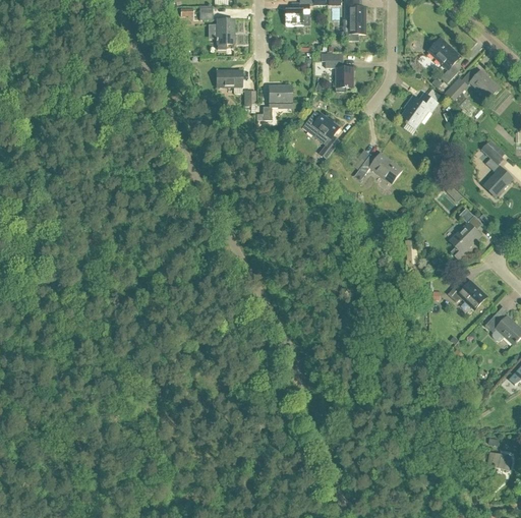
[(365,6),(363,6),(362,0),(329,0),(329,5),(341,5),(341,0),(344,0),(344,19),(344,34),(348,34),(348,41),(358,41),(358,34),(365,34),(365,6)]
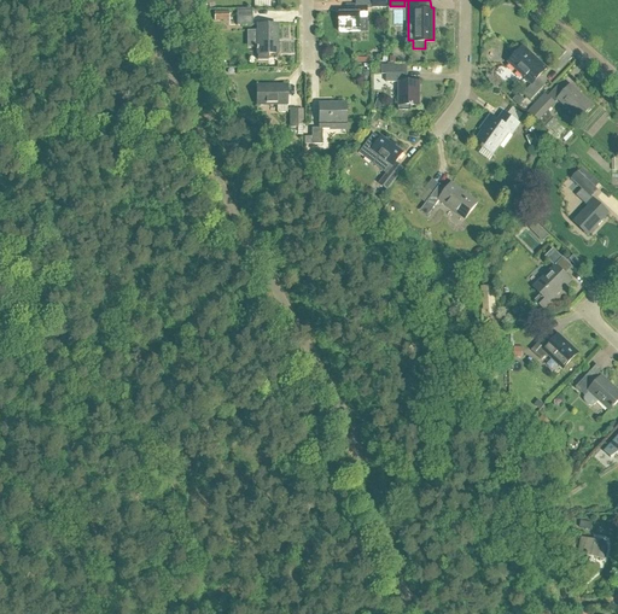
[(368,30),(368,4),(347,4),(347,11),(339,11),(339,30),(368,30)]
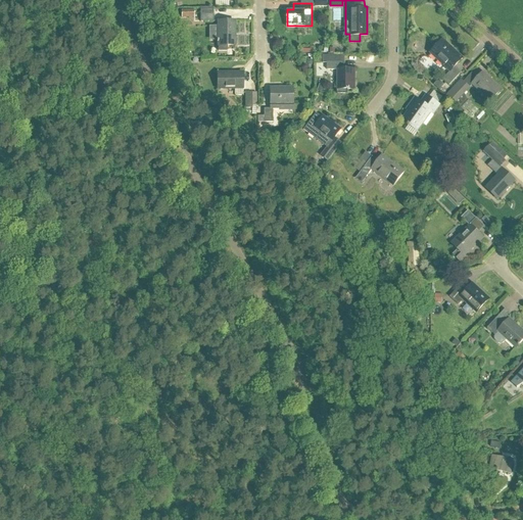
[(234,44),(234,19),(217,19),(217,44),(218,44),(218,49),(227,49),(227,44),(234,44)]
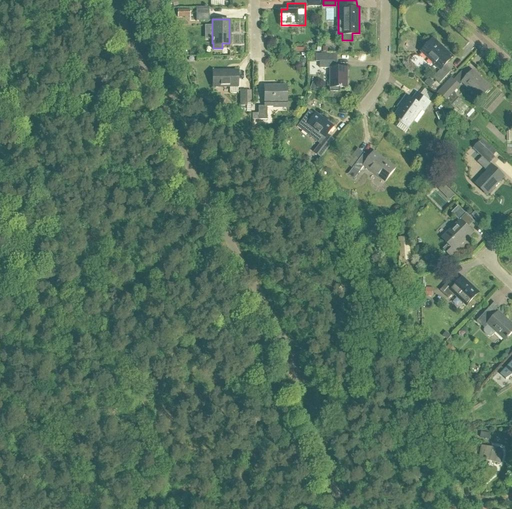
[(452,55),(433,37),(421,50),(440,67),(433,75),(439,81),(451,68),(445,62),(452,55)]
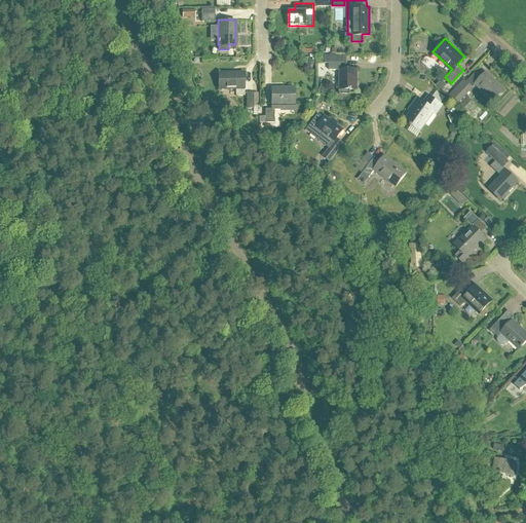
[(357,68),(347,68),(347,53),(325,53),(325,54),(318,54),(318,61),(324,61),(324,59),(325,59),(325,61),(329,61),(329,68),(339,68),(339,91),(348,91),(348,88),(357,88),(357,68)]
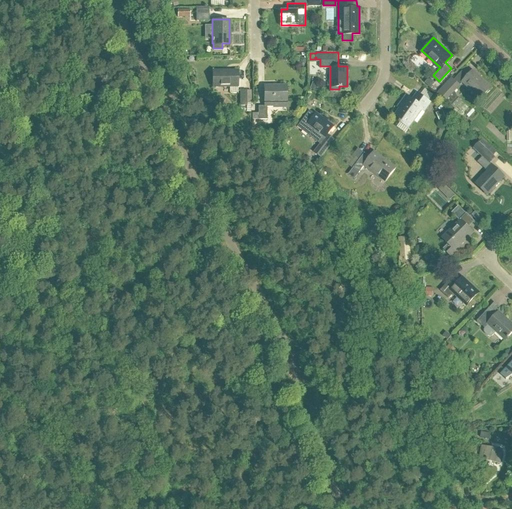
[(237,91),(237,69),(212,69),(212,85),(229,85),(229,91),(237,91)]
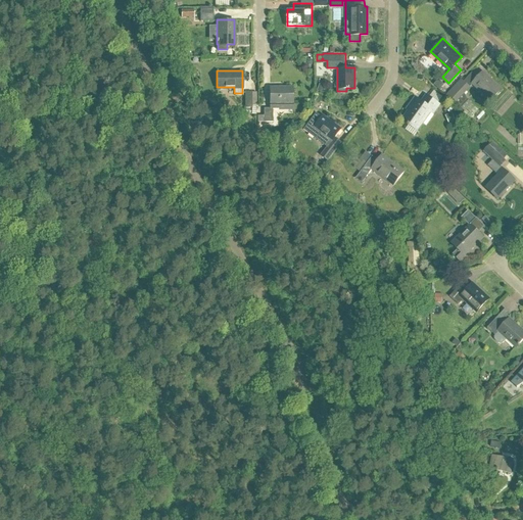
[(482,71),(478,76),(472,71),(464,80),(461,77),(446,93),(465,109),(472,101),(462,92),(472,83),(477,88),(475,90),(478,93),(478,96),(484,101),(485,101),(488,98),(490,99),(502,88),(482,71)]
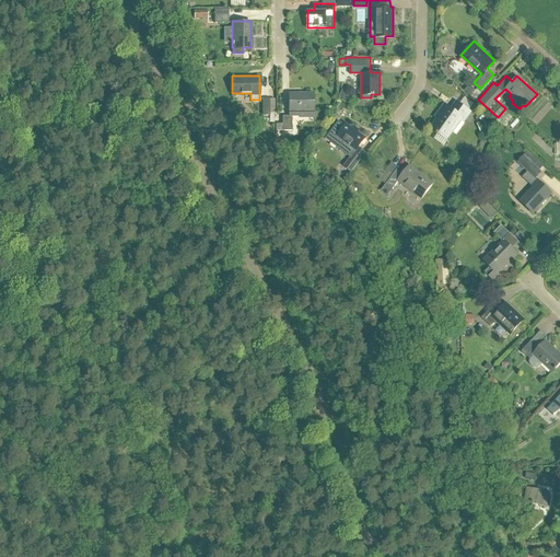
[(469,82),(464,89),(470,94),(476,88),(469,82)]
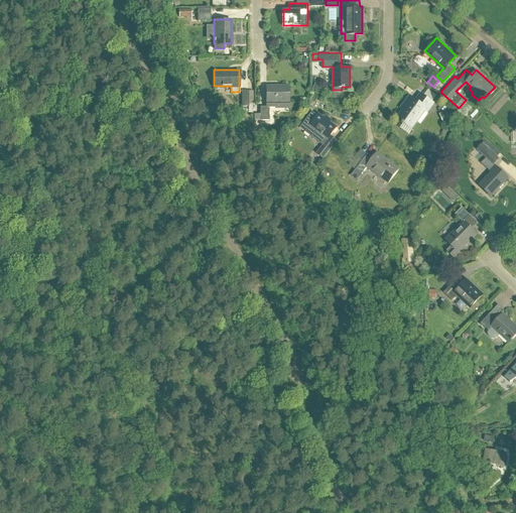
[(323,84),(316,81),(313,88),(320,90),(323,84)]
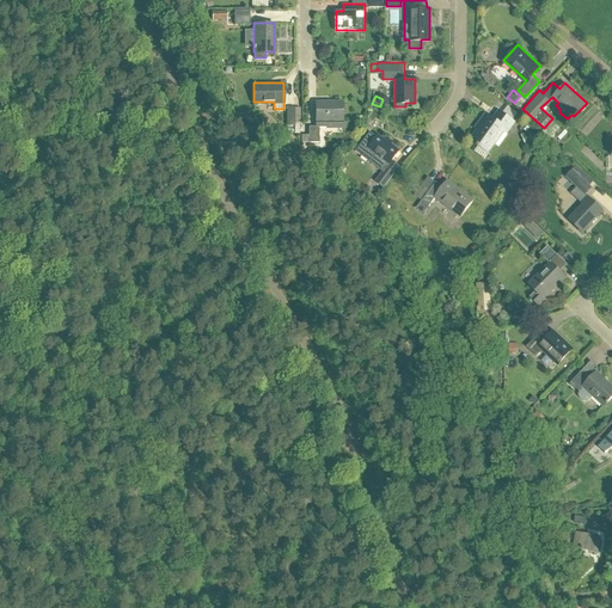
[(314,100),(316,120),(316,124),(308,124),(308,133),(301,133),(301,141),(319,141),(319,126),(325,126),(325,127),(343,127),(343,118),(342,118),(341,100),(314,100)]
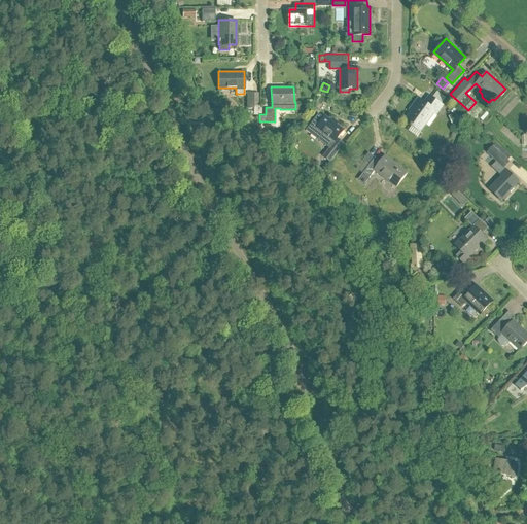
[(436,113),(443,104),(448,97),(435,88),(430,95),(428,94),(424,101),(418,96),(409,109),(411,110),(405,118),(412,124),(409,129),(417,135),(425,121),(429,125),(437,114),(436,113)]
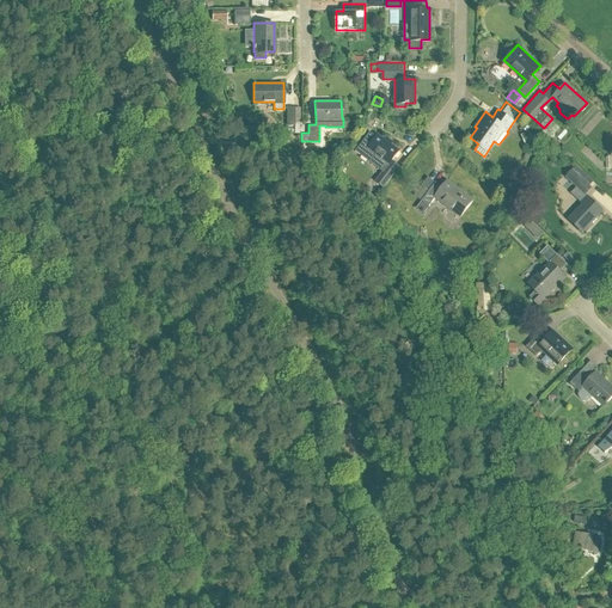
[(300,122),(300,105),(294,105),(287,105),(287,124),(295,124),(295,122),(300,122)]
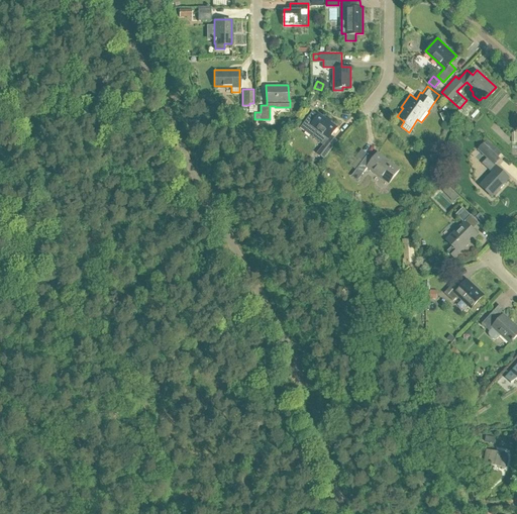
[(225,108),(230,101),(223,96),(218,103),(225,108)]
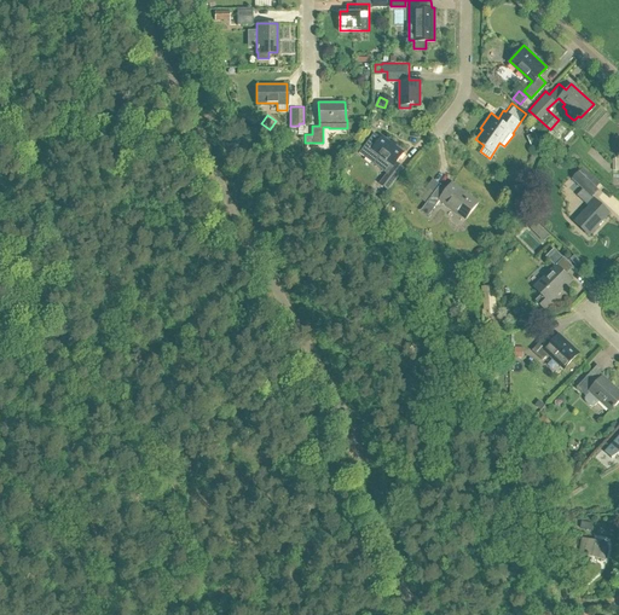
[(532,145),(539,141),(534,131),(527,134),(532,145)]
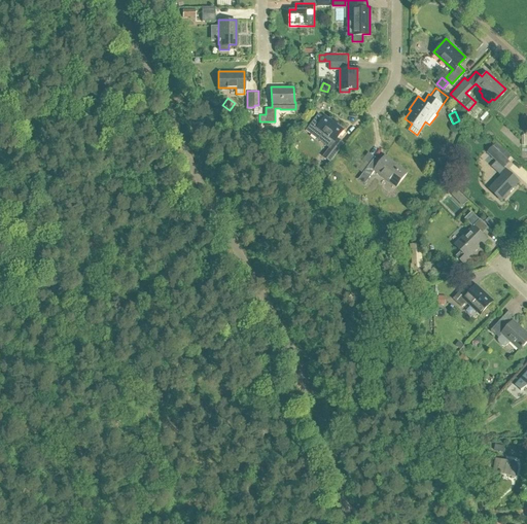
[(324,116),(318,112),(306,129),(318,139),(322,134),(332,142),(323,154),(330,161),(345,141),(338,136),(344,129),(325,114),(324,116)]
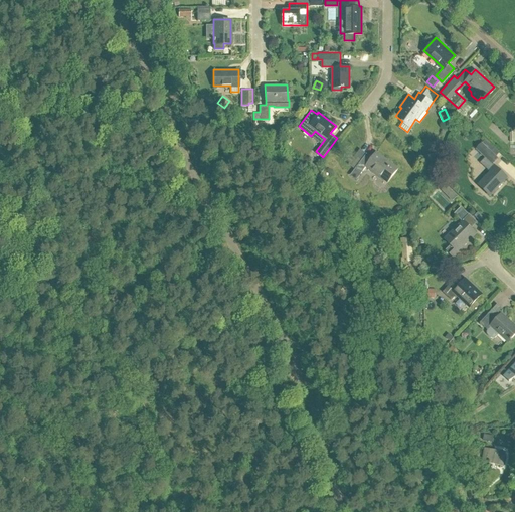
[(250,118),(244,111),(239,116),(245,123),(250,118)]
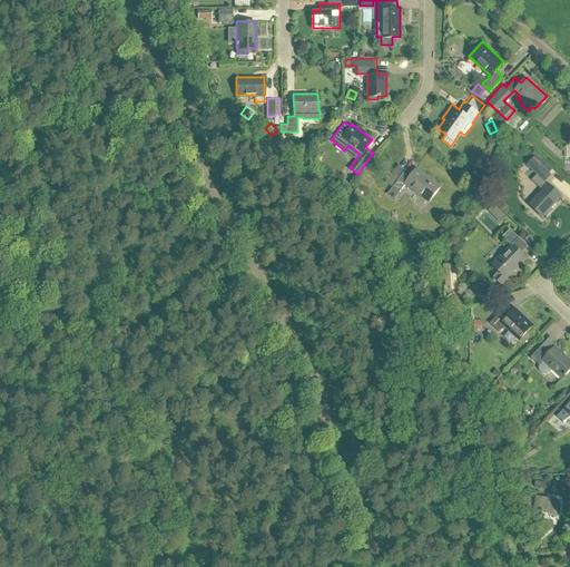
[(297,139),(292,136),(286,143),(292,146),(297,139)]
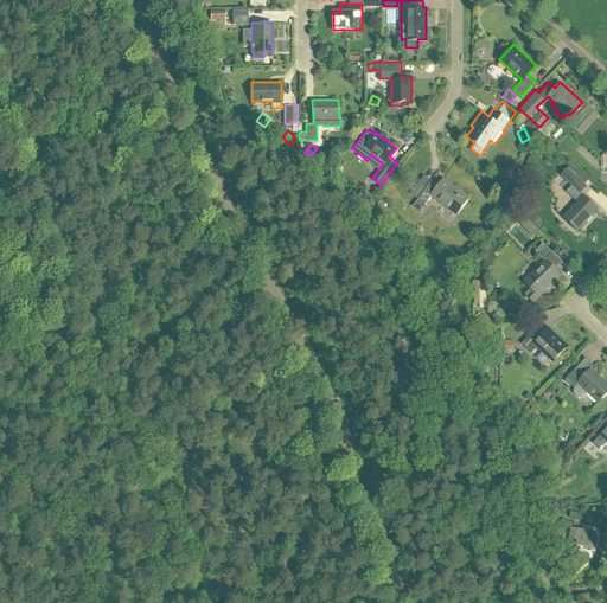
[(336,174),(340,171),(334,162),(328,167),(336,174)]
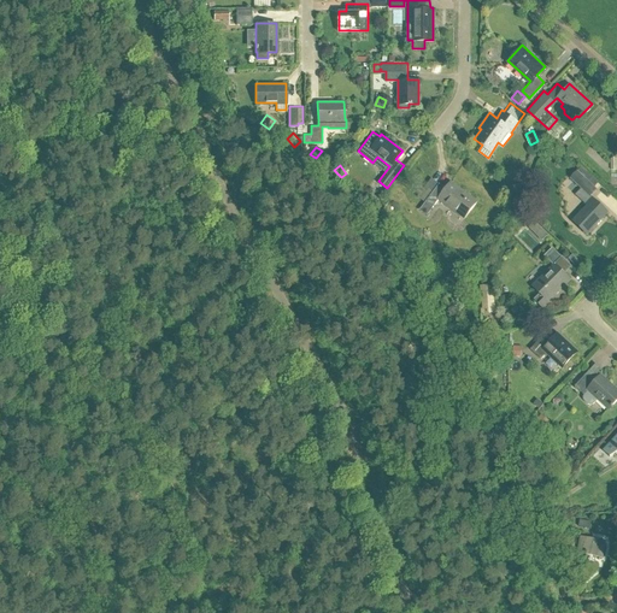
[(570,176),(589,195),(598,188),(589,180),(592,176),(581,165),(577,169),(570,176)]
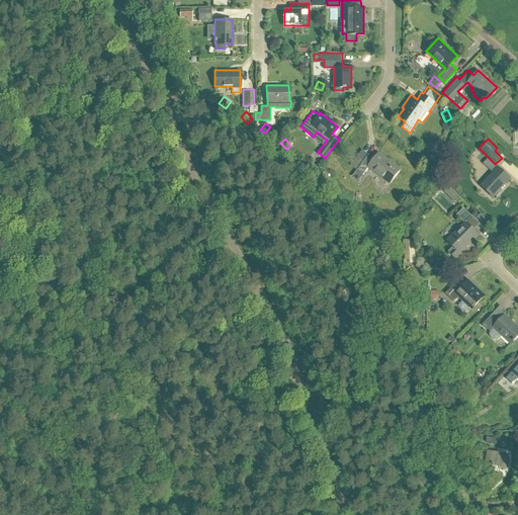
[(401,168),(378,152),(371,161),(365,157),(356,168),(362,173),(368,166),(390,182),(401,168)]
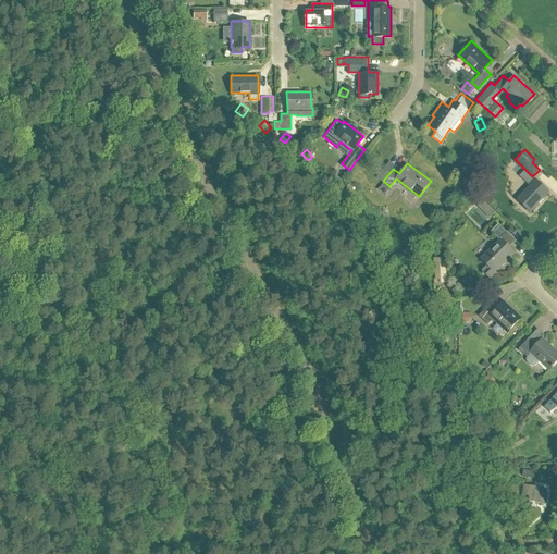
[(332,180),(338,184),(343,179),(335,173),(332,180)]
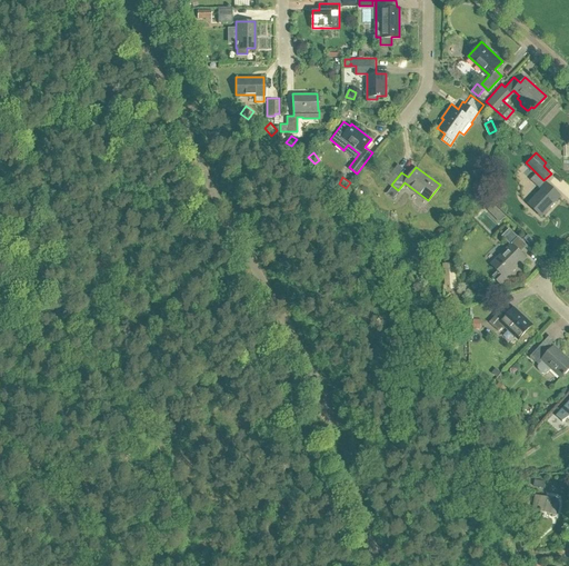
[(538,190),(537,189),(533,186),(526,195),(530,199),(528,202),(541,215),(560,195),(545,180),(539,186),(541,188),(538,190)]
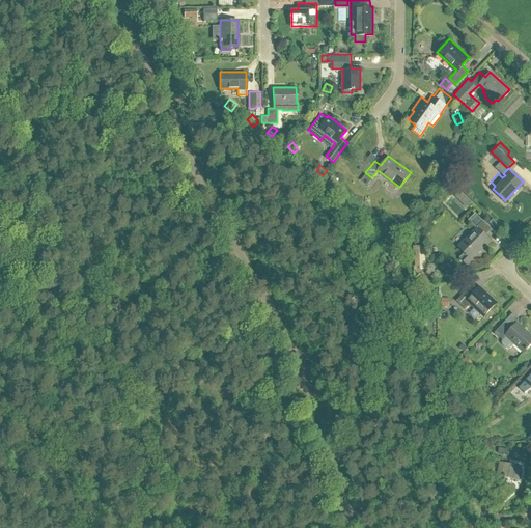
[(324,175),(329,178),(333,172),(329,169),(324,175)]
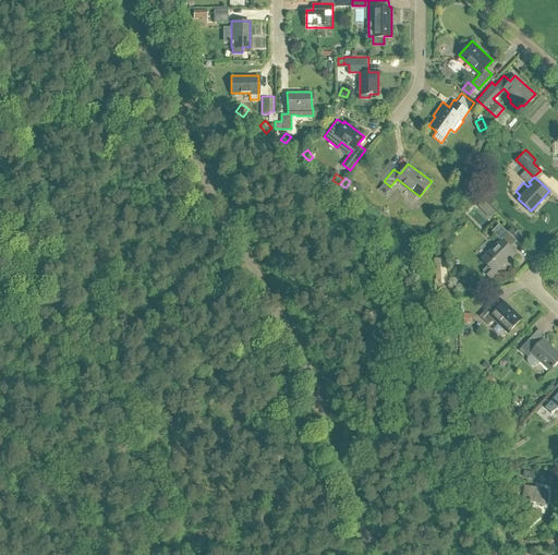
[(495,272),(514,251),(508,244),(514,239),(501,225),(494,232),(499,239),(481,257),(488,265),(484,269),(493,278),(497,274),(495,272)]
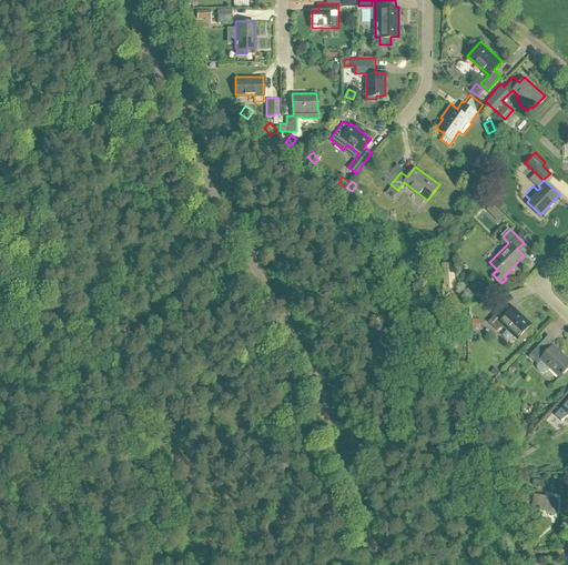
[(498,310),(488,321),(498,329),(503,323),(510,330),(517,336),(530,323),(513,306),(504,315),(498,310)]
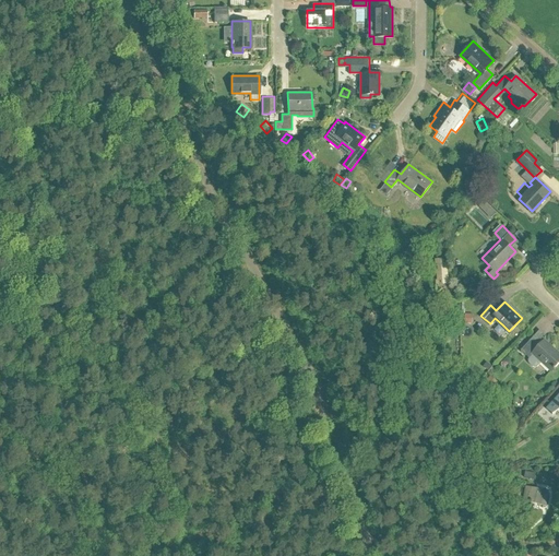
[(558,350),(544,336),(543,335),(545,332),(539,328),(521,349),(528,356),(528,357),(528,359),(530,362),(532,364),(534,365),(536,365),(537,364),(540,361),(551,371),(558,362),(558,350)]
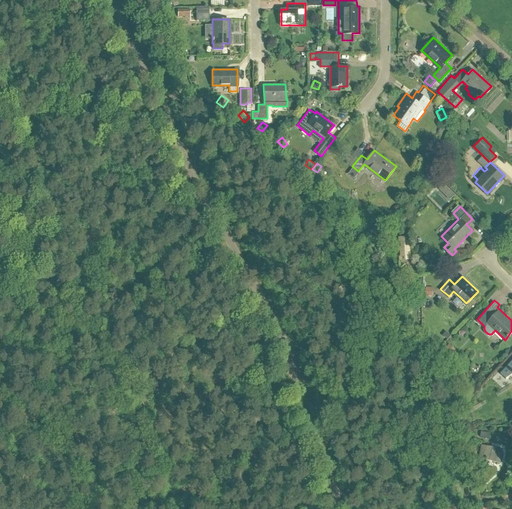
[(448,342),(442,349),(450,356),(456,349),(448,342)]
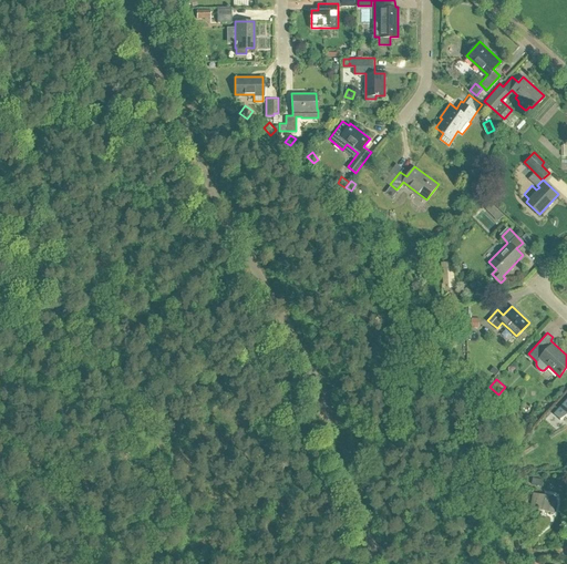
[(566,400),(554,414),(560,420),(566,416),(566,400)]
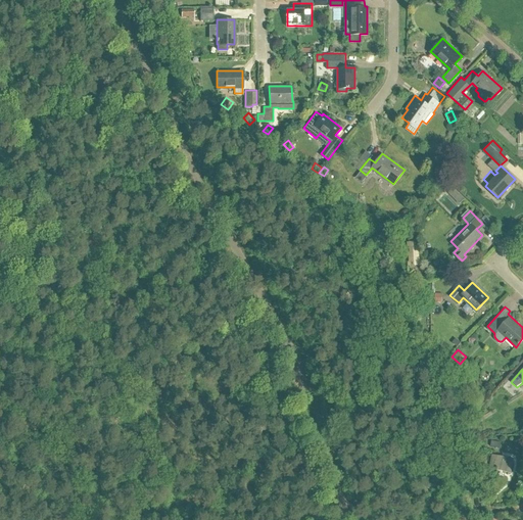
[(513,457),(491,453),(488,467),(511,471),(513,457)]
